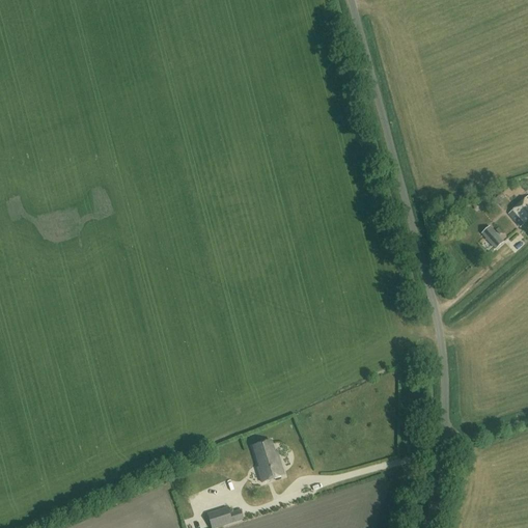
[(527,178),(524,175),(519,182),(526,188),(527,186),(527,178)]
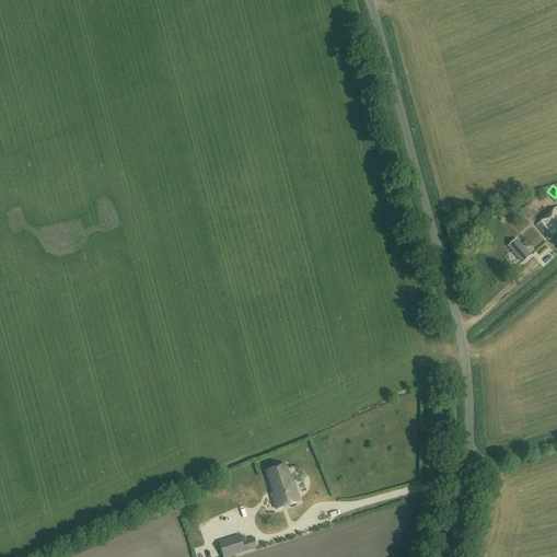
[(556,225),(556,207),(555,204),(533,223),(545,236),(556,225)]
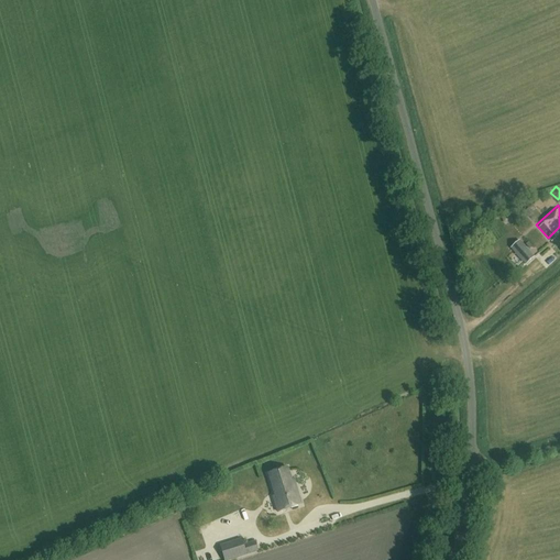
[(531,254),(516,238),(507,245),(523,262),(531,254)]
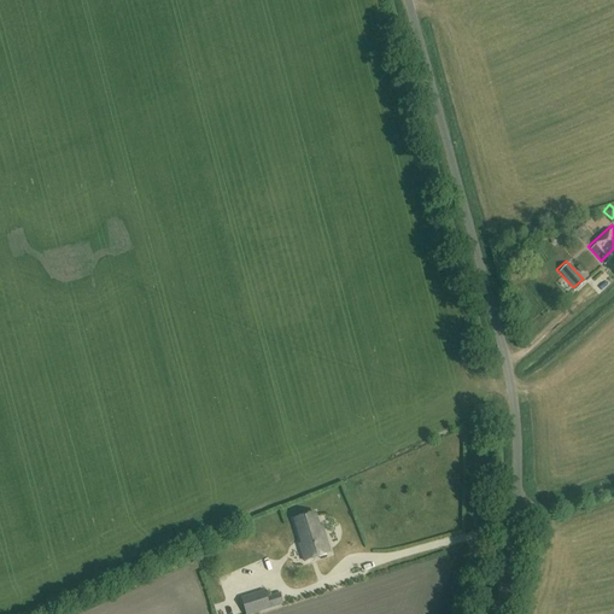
[(591,274),(595,278),(604,268),(601,264),(591,274)]
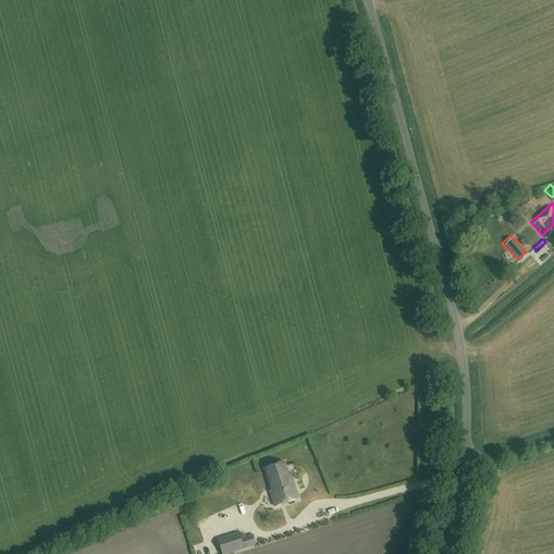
[(272,504),(295,496),(287,471),(285,472),(281,460),(262,466),(269,488),(267,489),(272,504)]
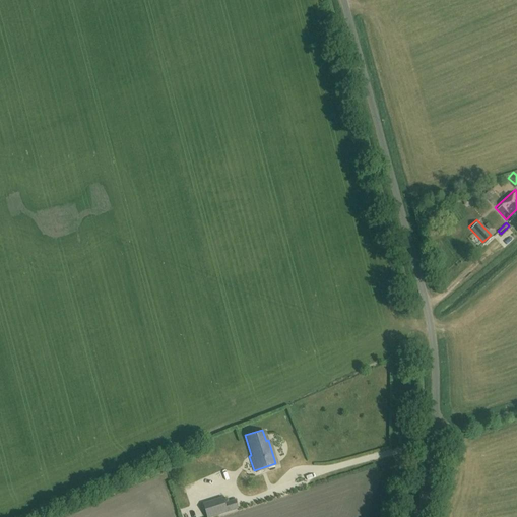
[(204,509),(225,502),(222,494),(201,501),(204,509)]
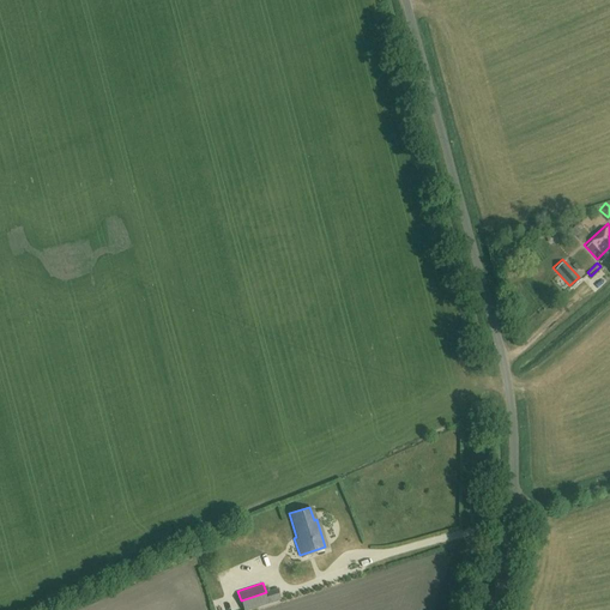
[(243,609),(269,604),(266,595),(242,599),(243,609)]
